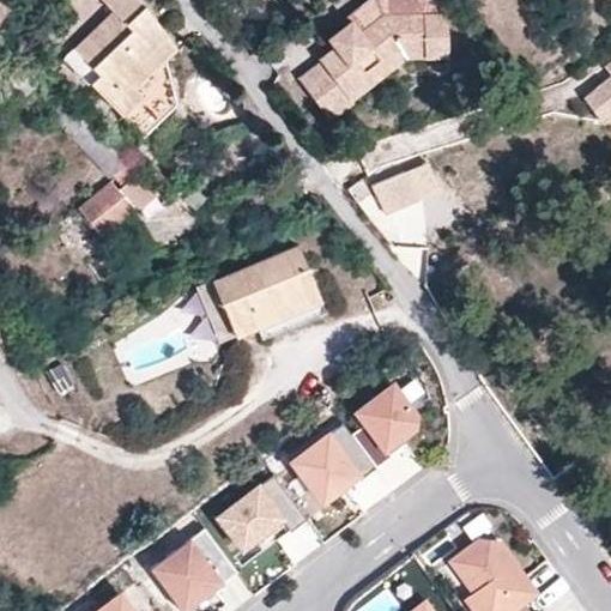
[(100,0),(110,11),(115,14),(91,38),(86,34),(72,48),(96,73),(89,82),(96,89),(115,110),(143,134),(174,103),(164,58),(174,47),(134,0),(100,0)]
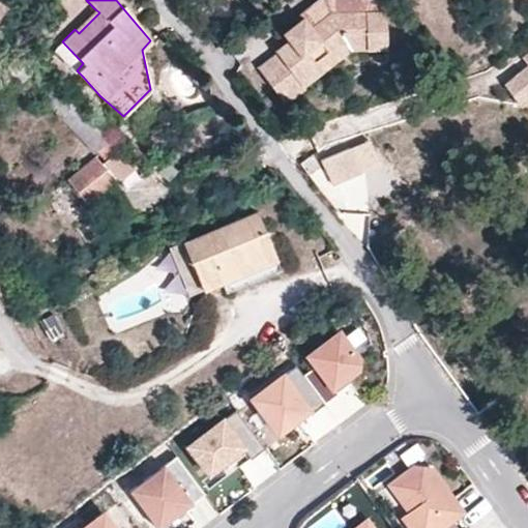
[(302,86),(322,72),(315,64),(346,39),(365,37),(367,49),(365,51),(387,50),(385,11),(365,12),(364,0),(320,0),(301,15),(303,18),(282,33),(289,41),(275,52),(277,55),(259,69),(285,101),(303,89),(302,86)]
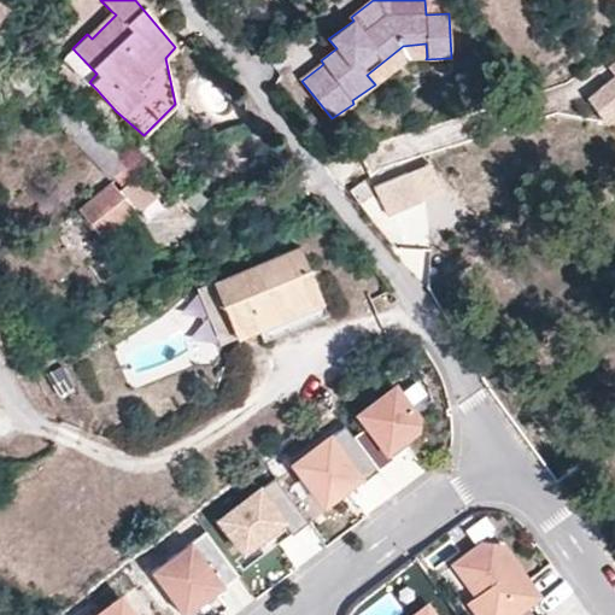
[(111,11),(87,34),(92,39),(116,15),(111,11)]
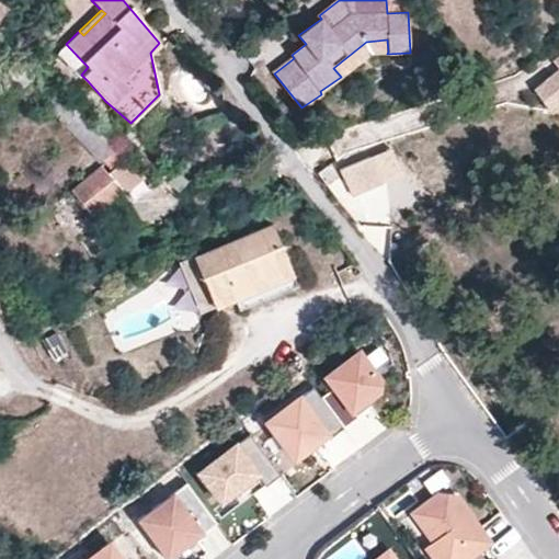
[(371,53),(388,52),(387,40),(366,42),(333,68),(341,77),(371,53)]
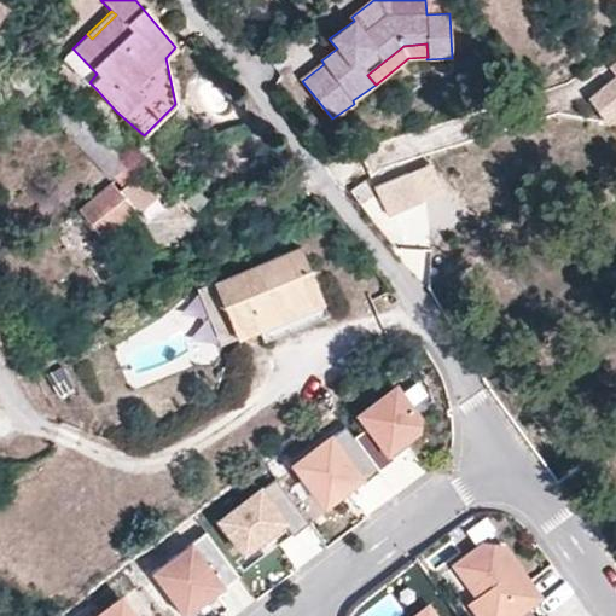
[(615,57),(610,62),(615,70),(615,75),(588,94),(605,120),(615,111),(615,57)]
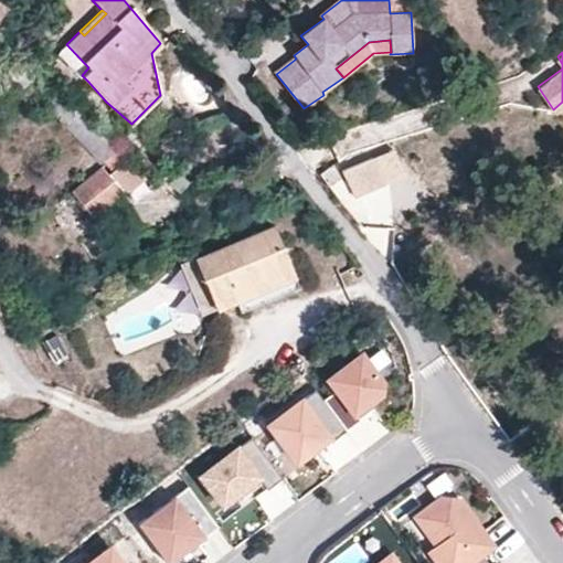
[(86,119),(60,91),(46,104),(75,134),(95,155),(101,162),(115,149),(107,141),(86,119)]
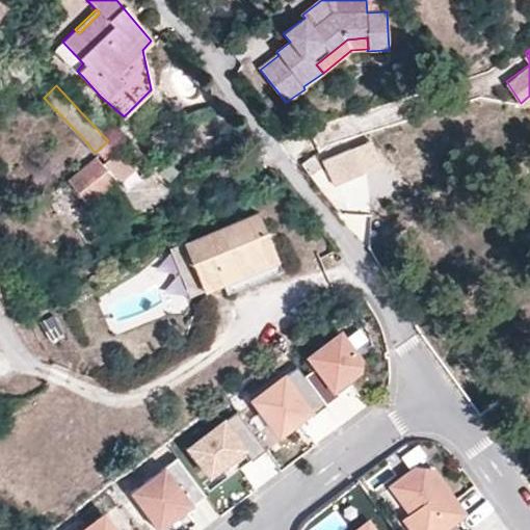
[(350,150),(317,163),(329,187),(363,173),(350,150)]
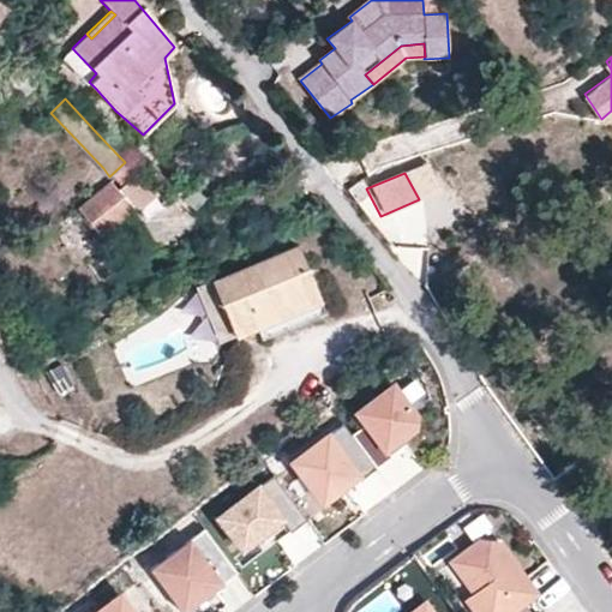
[(156,195),(137,175),(117,192),(108,181),(77,209),(101,235),(156,195)]
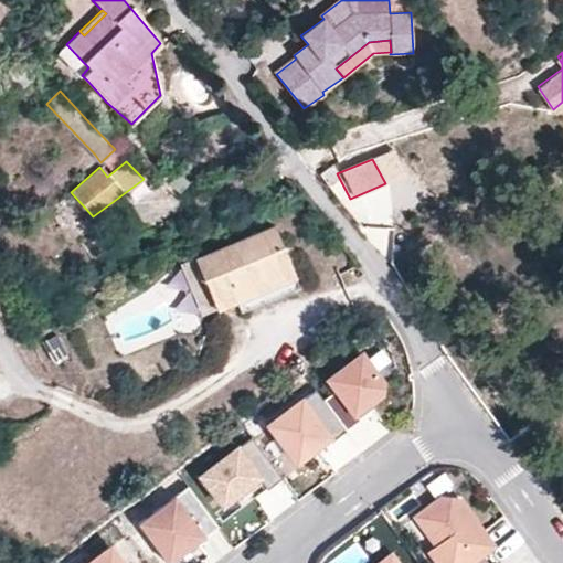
[(216,309),(235,303),(253,295),(257,305),(288,291),(274,255),(285,252),(274,227),(195,259),(216,309)]
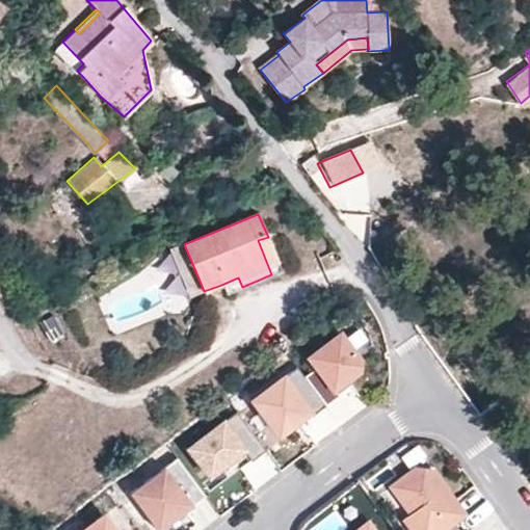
[(204,291),(184,244),(171,248),(189,296),(204,291)]
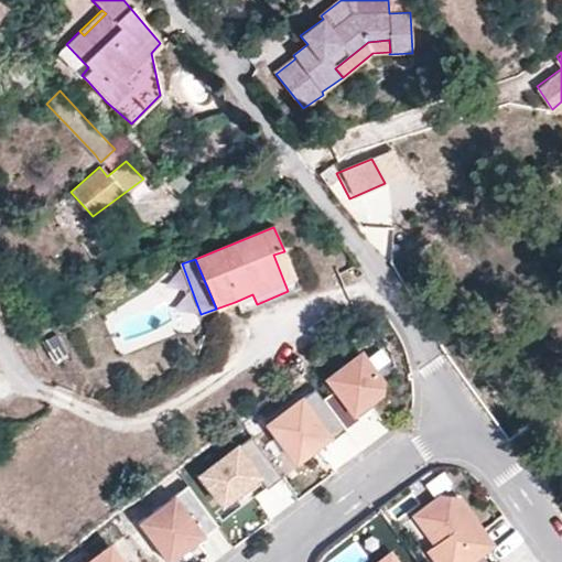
[(238,312),(257,304),(252,294),(235,302),(238,312)]
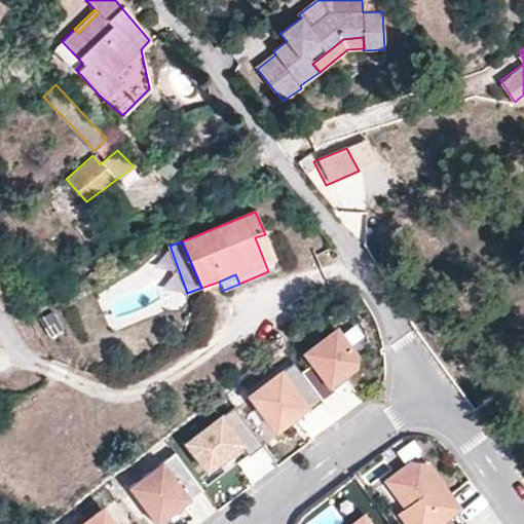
[(331,386),(357,367),(358,360),(337,333),(306,356),(313,366),(301,375),(323,403),(336,394),(331,386)]
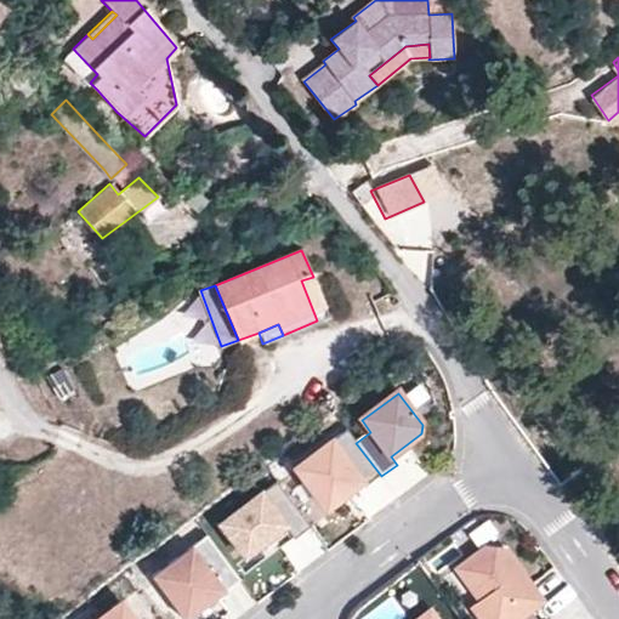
[(331,443),(296,470),(325,510),(362,483),(331,443)]
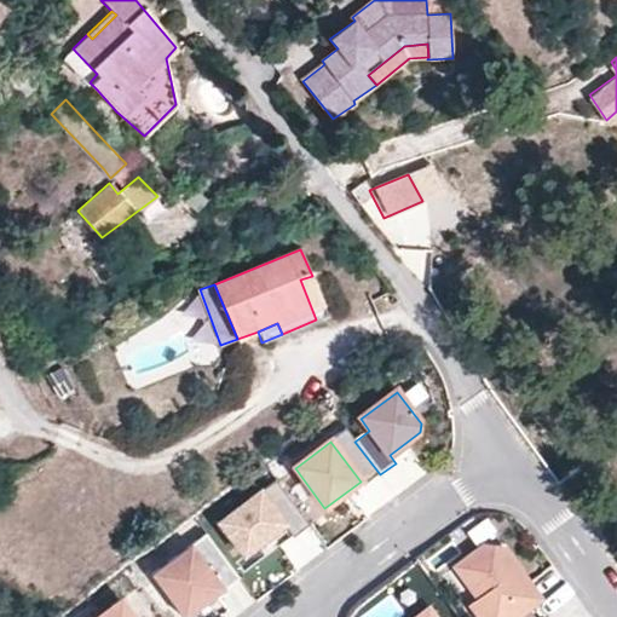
[(266,558),(309,525),(275,480),(219,523),(243,554),(257,545),(266,558)]
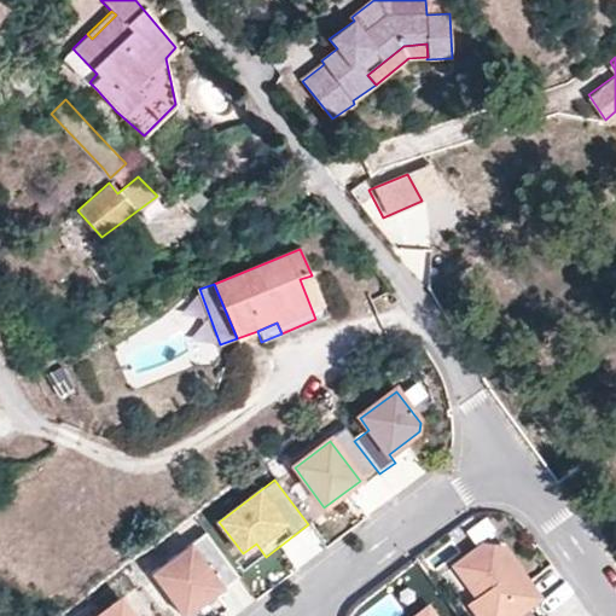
[(189,615),(239,579),(207,536),(152,576),(181,615),(189,615)]
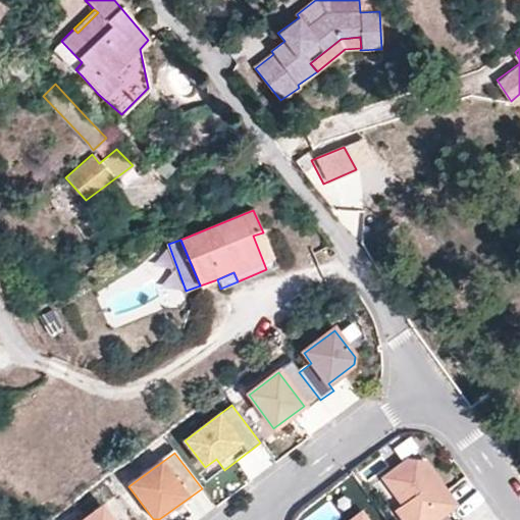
[(455,505),(424,464),(407,462),(384,478),(403,504),(396,509),(404,519),(449,519),(445,513),(455,505)]
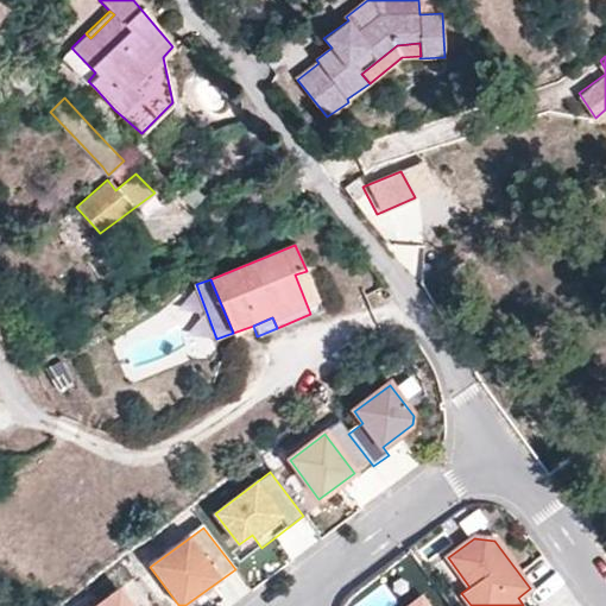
[(151,605),(133,581),(99,605),(151,605)]
